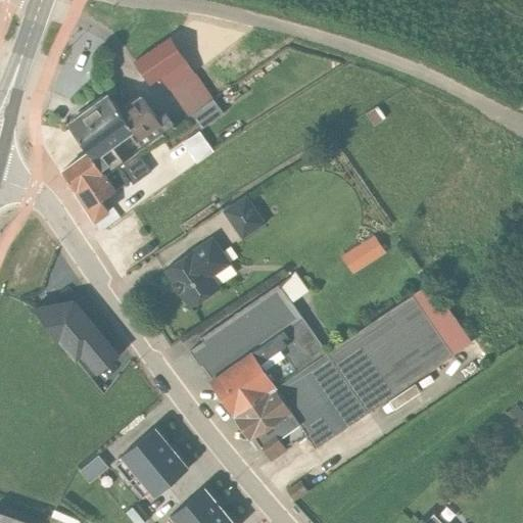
[(171,90),(194,74),(170,37),(134,61),(149,85),(160,79),(161,80),(169,91),(171,90)]
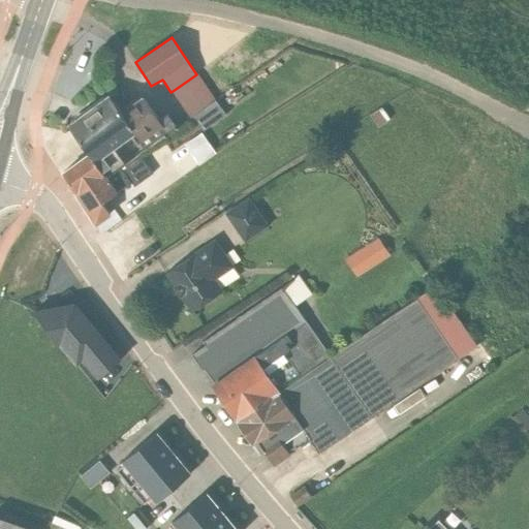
[(188,115),(189,116),(214,100),(196,74),(173,91),(188,115)]
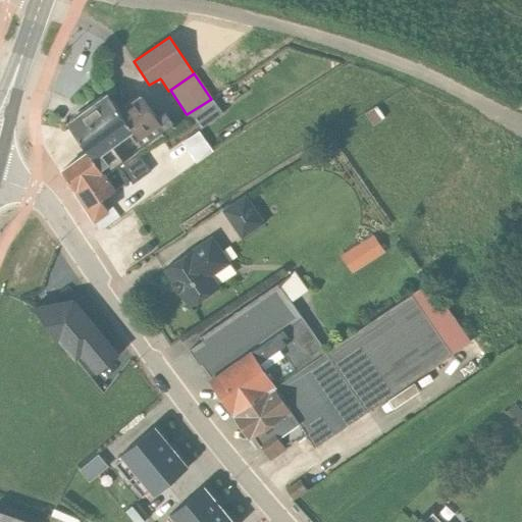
[(67,124),(88,153),(103,177),(123,163),(111,145),(131,132),(117,110),(107,96),(107,95),(67,124)]
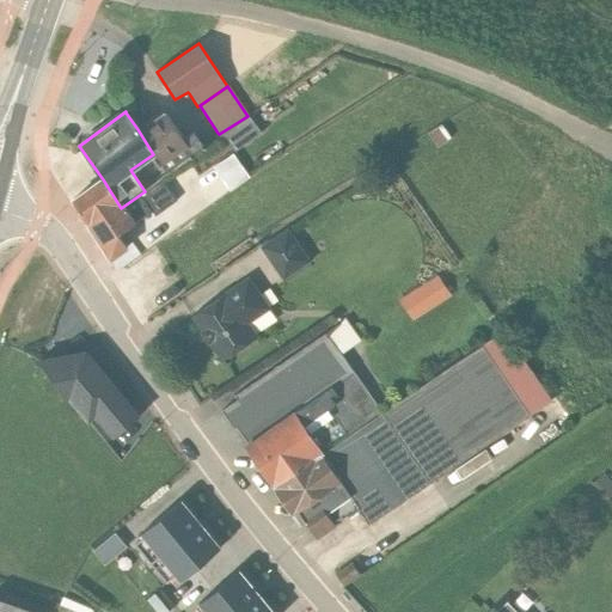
[(153,154),(167,175),(212,141),(208,136),(201,141),(193,130),(182,138),(164,111),(138,129),(153,154)]
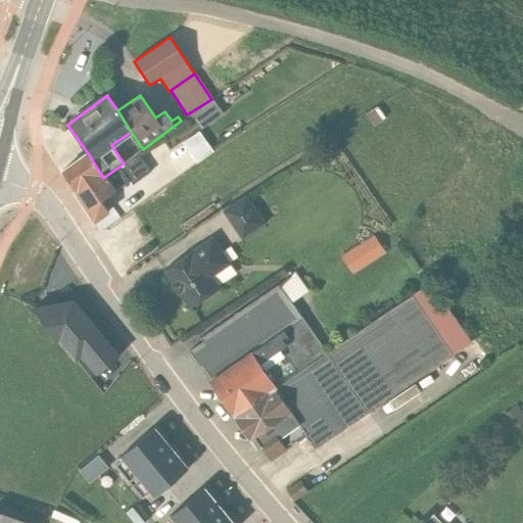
[(191,113),(200,128),(222,114),(212,100),(191,113)]
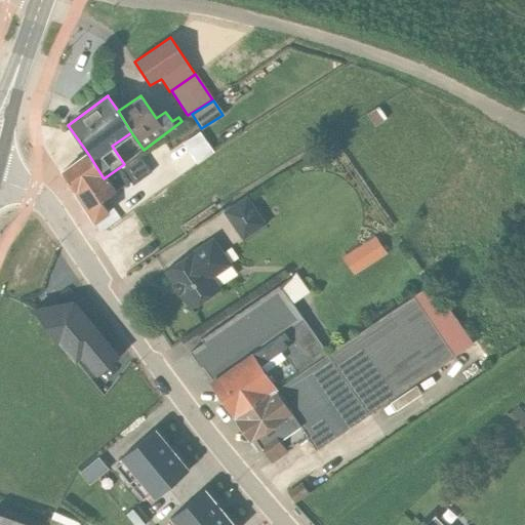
[(63,172),(94,224),(109,212),(102,201),(131,182),(133,184),(150,172),(137,154),(124,164),(104,178),(88,154),(63,172)]
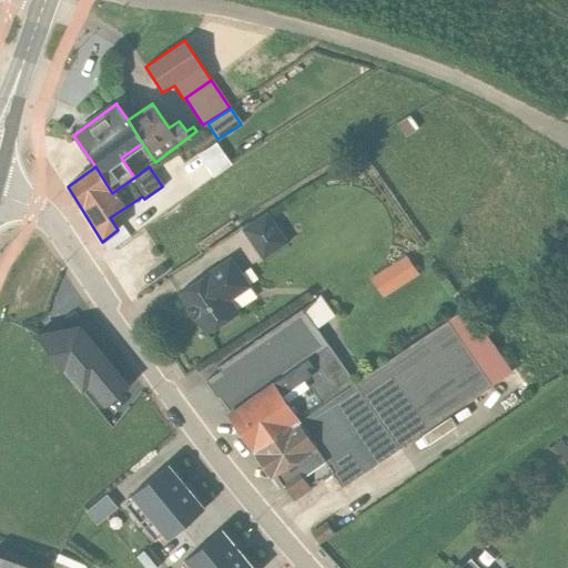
[(287,243),(267,212),(241,229),(262,261),(287,243)]
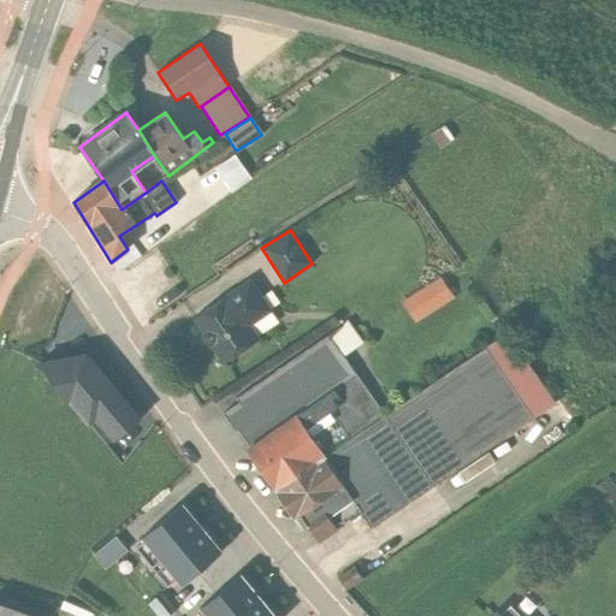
[(418,320),(458,295),(445,272),(404,297),(418,320)]
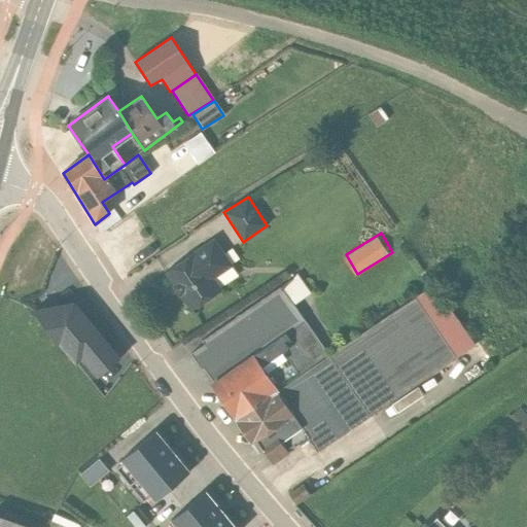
[(165,273),(190,311),(221,290),(214,279),(233,266),(213,238),(213,239),(165,273)]
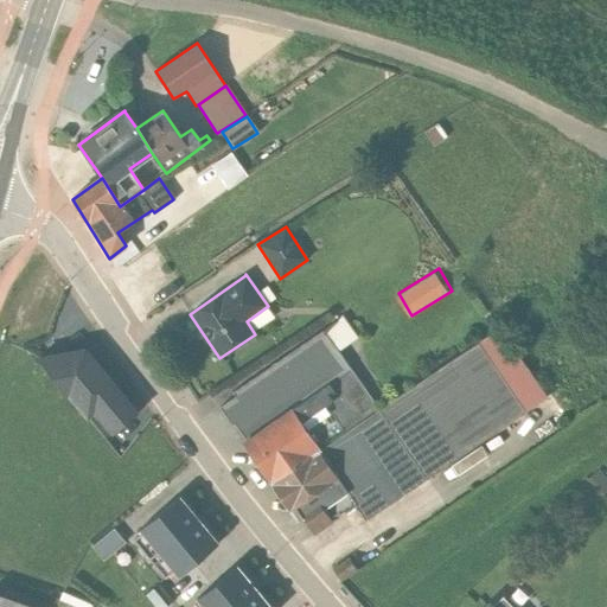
[(343,319),(342,318),(232,394),(231,394),(234,397),(218,408),(231,426),(234,425),(246,441),(243,442),(272,485),(378,411),(338,352),(357,339),(343,319)]
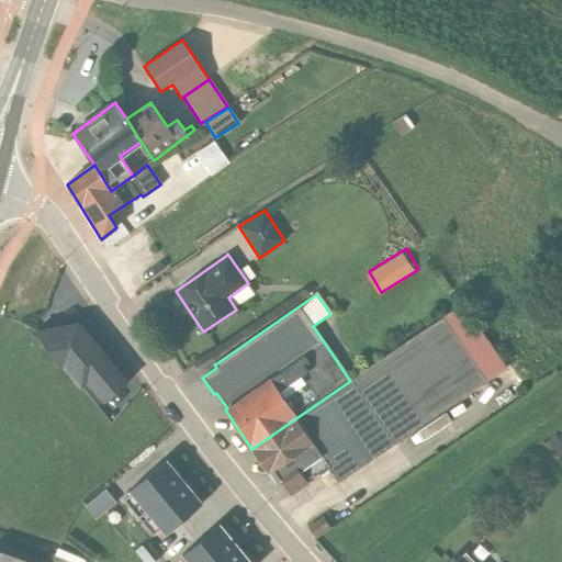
[(78,325),(35,333),(81,388),(87,383),(103,403),(126,384),(78,325)]
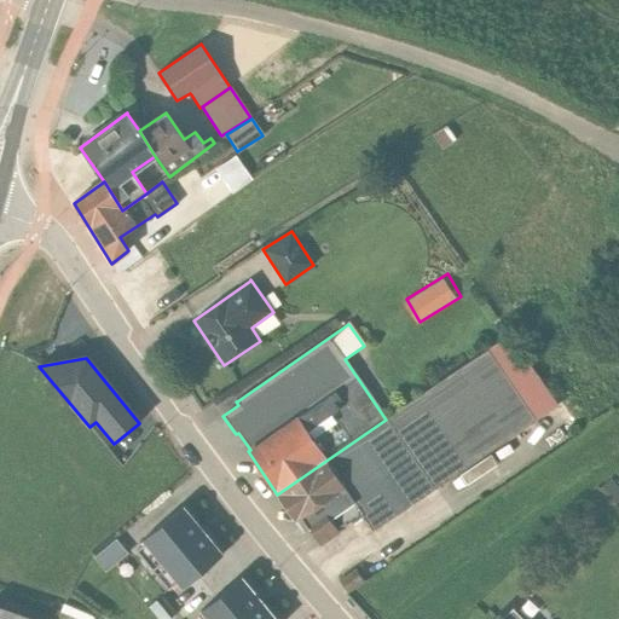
[(371,532),(433,491),(386,420),(277,496),(304,531),(308,530),(319,547),(320,547),(360,519),(371,532)]
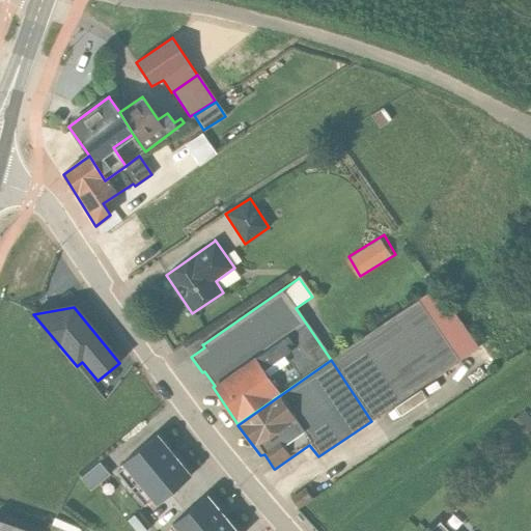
[(123,467),(116,473),(143,506),(150,500),(156,505),(190,476),(157,436),(121,465),(123,467)]
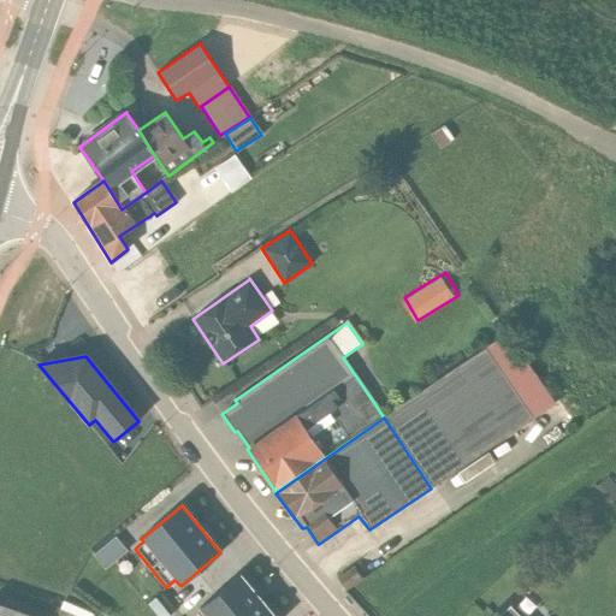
[(354,569),(337,579),(345,591),(361,580),(354,569)]
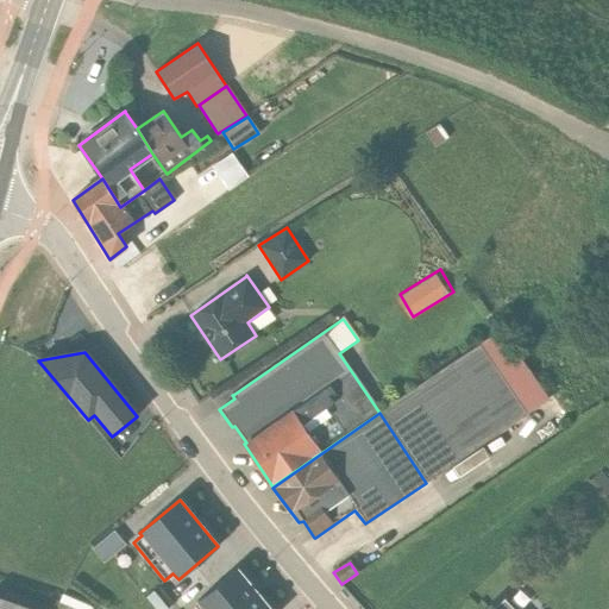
[(200,608),(270,608),(237,569),(196,602),(201,608),(200,608)]
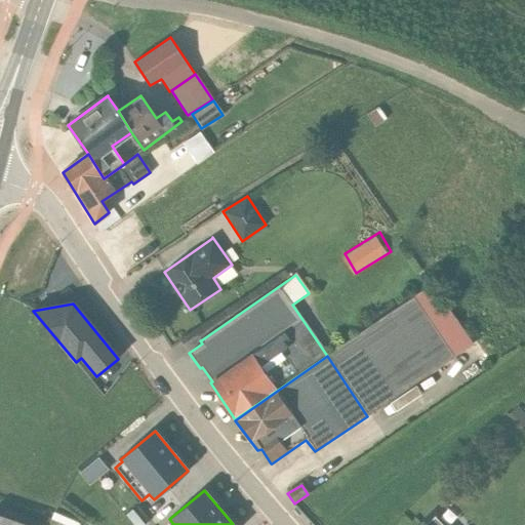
[(0,524),(28,524),(0,515),(0,524)]
